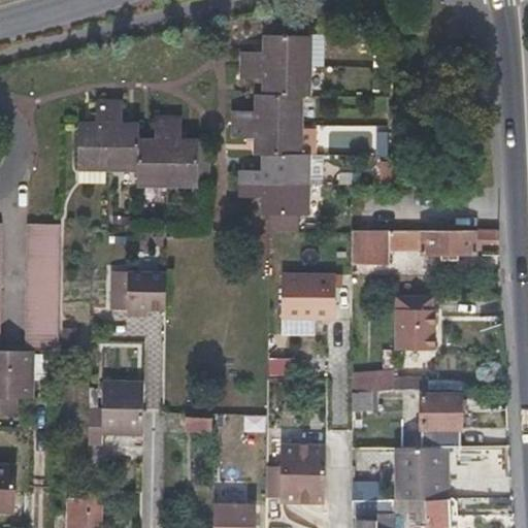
[(288,21),(292,15),(265,15),(264,26),(264,53),(242,52),(242,63),(242,78),(264,78),(263,95),(257,95),(257,110),(234,110),(234,123),(234,137),(256,138),(256,153),(263,154),(263,170),(240,170),(240,183),(240,184),(240,196),(263,197),(263,213),(267,213),(304,215),(305,186),(305,155),(296,155),(297,125),(297,96),(306,96),(307,65),(307,27),(291,27),(288,21)]
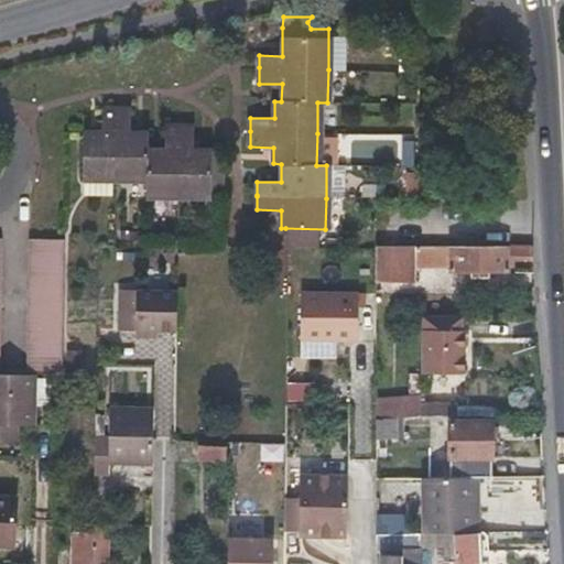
[(329,18),(312,17),(307,22),(311,29),(328,29),(329,18)]
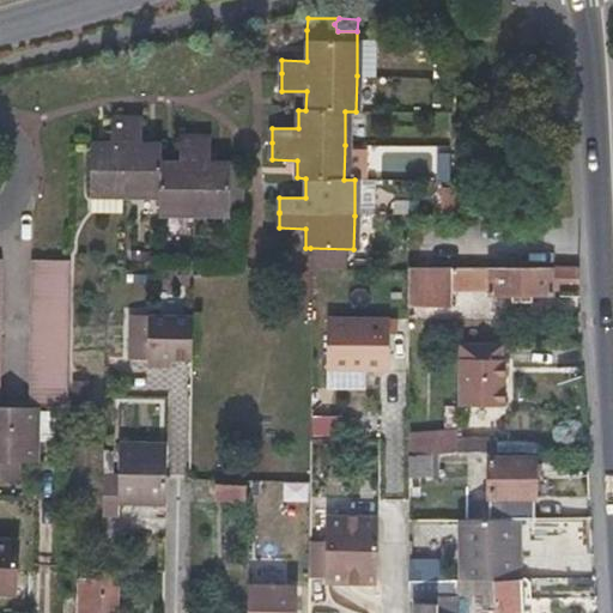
[(91,145),(91,193),(123,194),(158,195),(158,164),(158,146),(140,146),(140,121),(123,120),(110,120),(109,145),(91,145)]
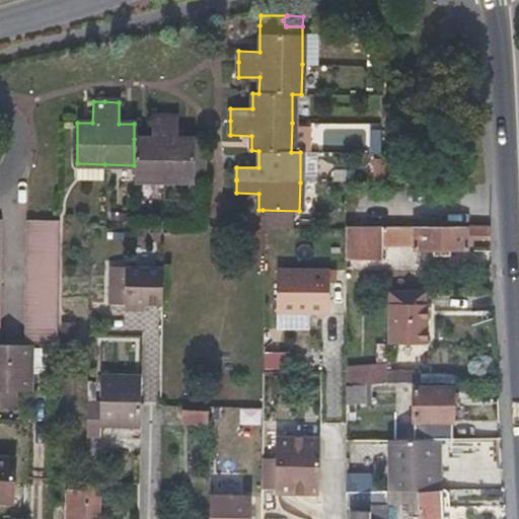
[(149,139),(134,139),(134,165),(134,181),(164,181),(194,181),(194,165),(204,164),(205,139),(177,139),(177,117),(164,117),(150,117),(149,139)]
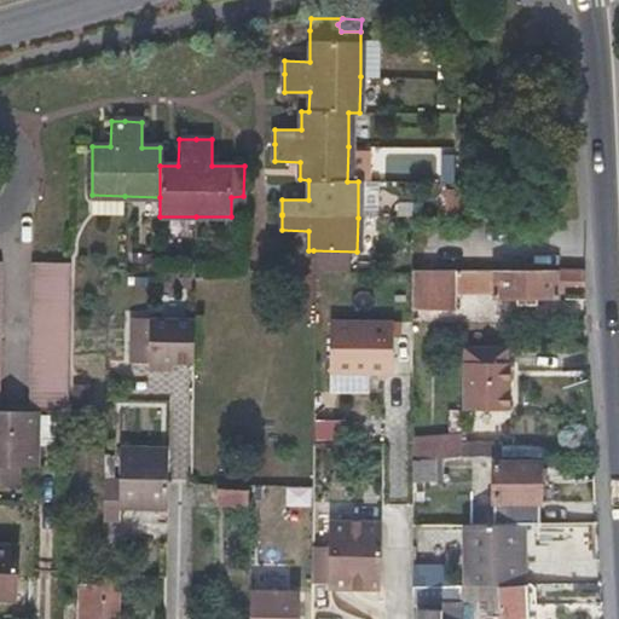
[(125,196),(92,195),(92,214),(125,215),(125,196)]
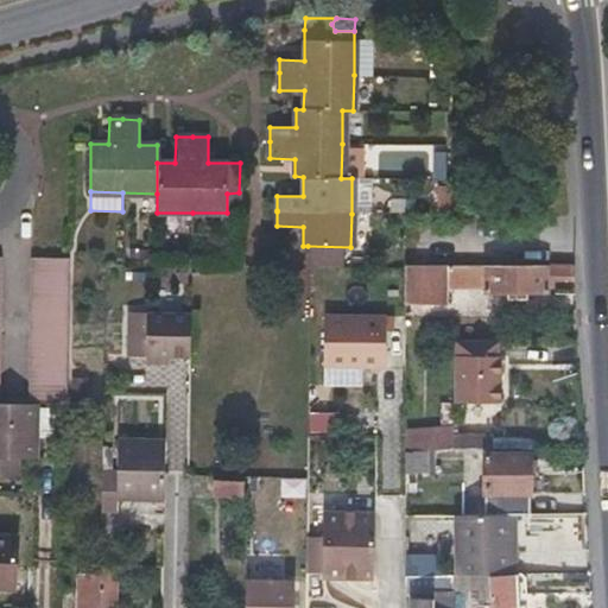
[(240,213),(239,192),(227,194),(227,213),(240,213)]
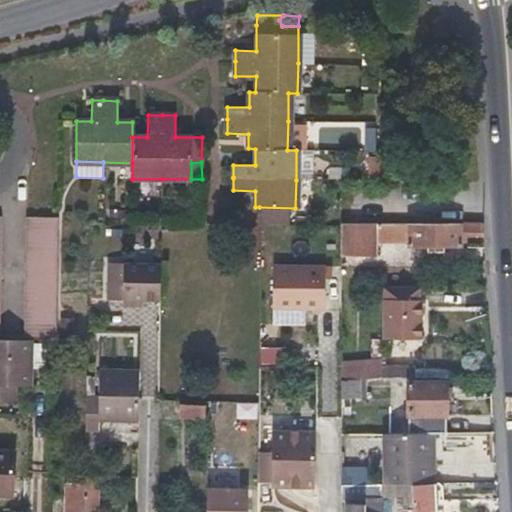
[(27,217),(23,338),(33,338),(50,338),(56,338),(57,217),(27,217)]
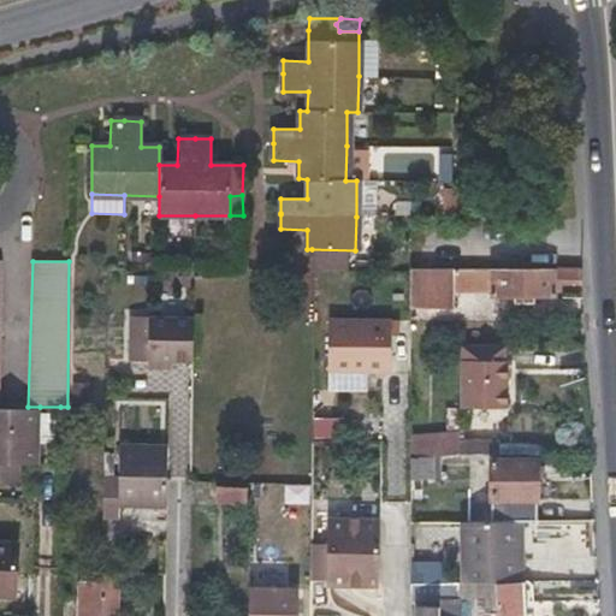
[(408,270),(408,271),(408,307),(454,306),(454,298),(509,297),(510,307),(532,307),(532,297),(554,298),(555,291),(580,290),(580,268),(549,268),(487,267),(408,270)]
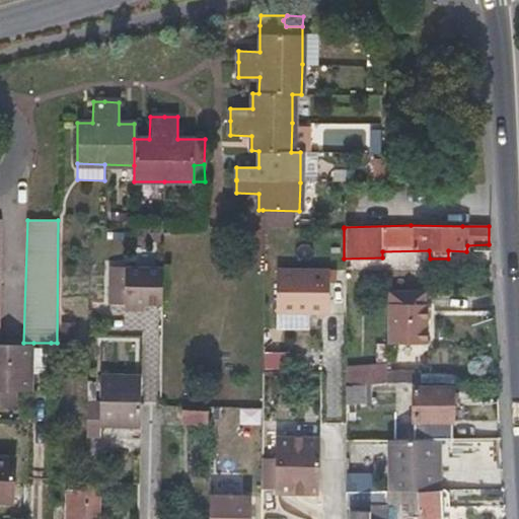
[(162,306),(163,269),(115,268),(114,304),(125,305),(143,305),(162,306)]
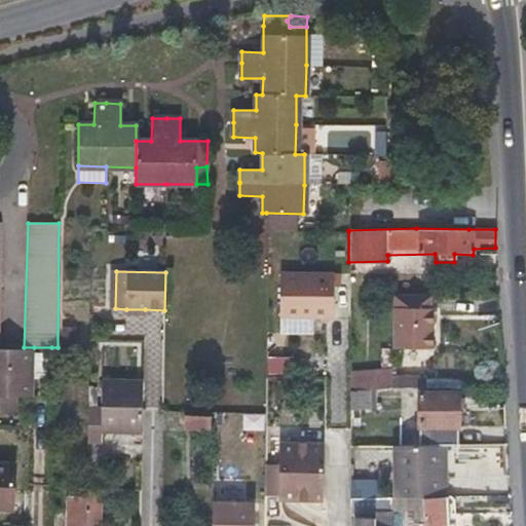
[(333,272),(279,271),(278,315),(332,316),(333,272)]
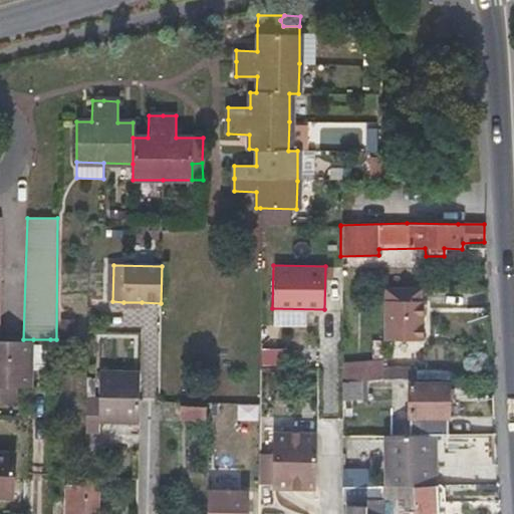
[(423,325),(423,288),(383,289),(384,326),(423,325)]
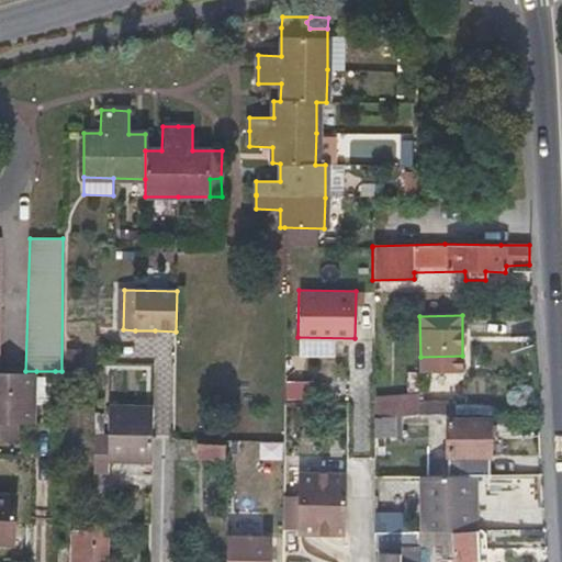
[(155,330),(135,330),(135,339),(155,340),(155,330)]
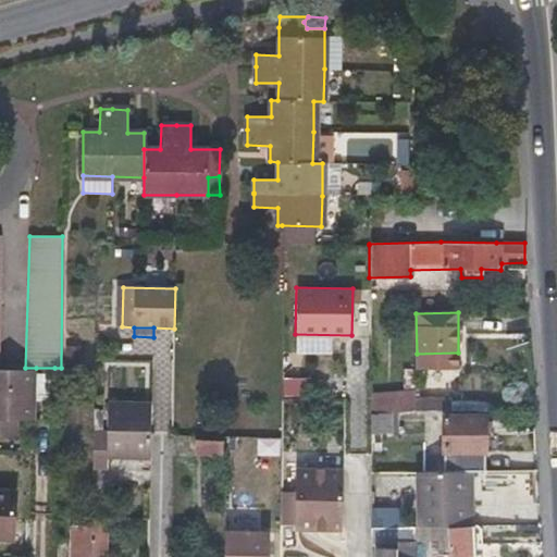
[(25,368),(0,368),(0,436),(16,437),(16,422),(35,422),(36,368),(25,368)]
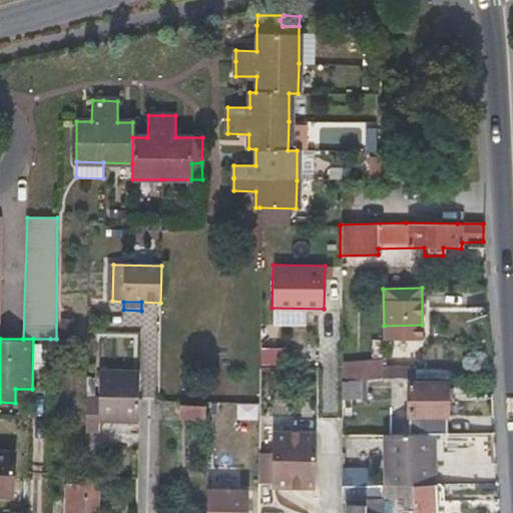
[(260,352),(259,368),(280,368),(281,352),(260,352)]
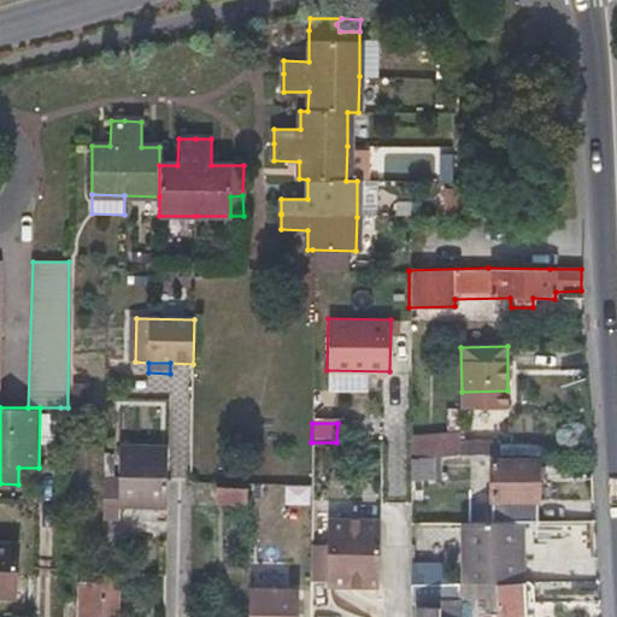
[(428,435),(409,436),(409,459),(429,459),(429,446),(428,435)]
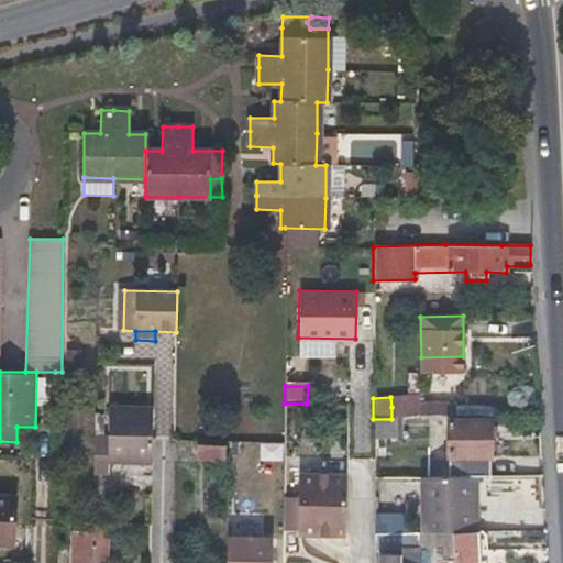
[(151,440),(151,408),(110,408),(108,462),(150,463),(151,440)]
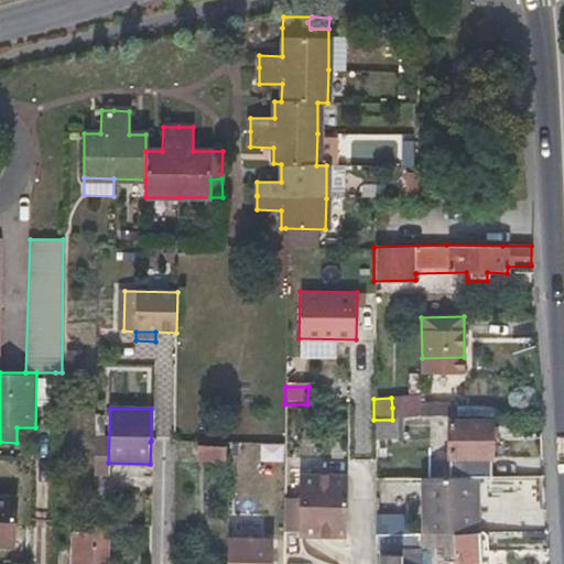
[(373,420),(373,440),(392,438),(392,420),(373,420)]
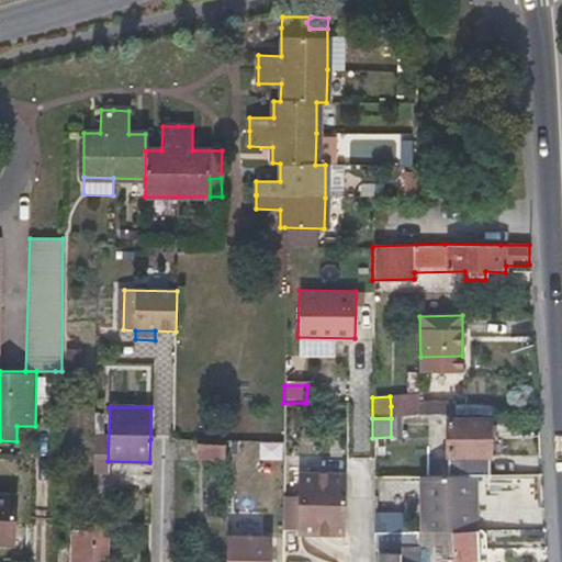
[(489,420),(448,420),(449,456),(490,457),(489,420)]
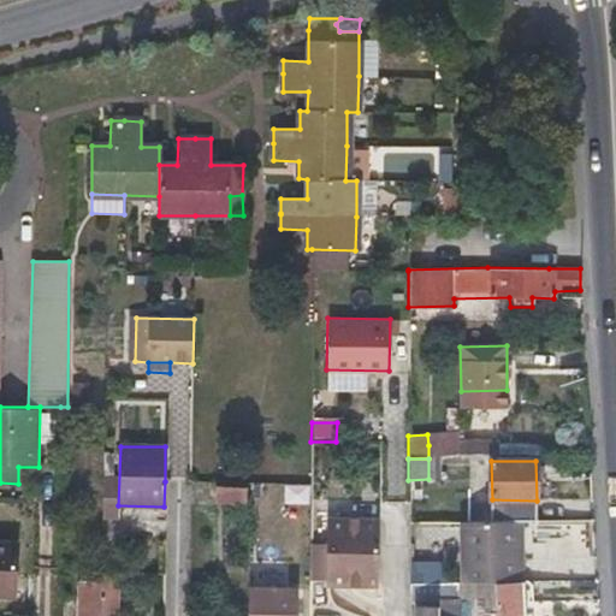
[(215,486),(215,503),(244,503),(244,487),(215,486)]
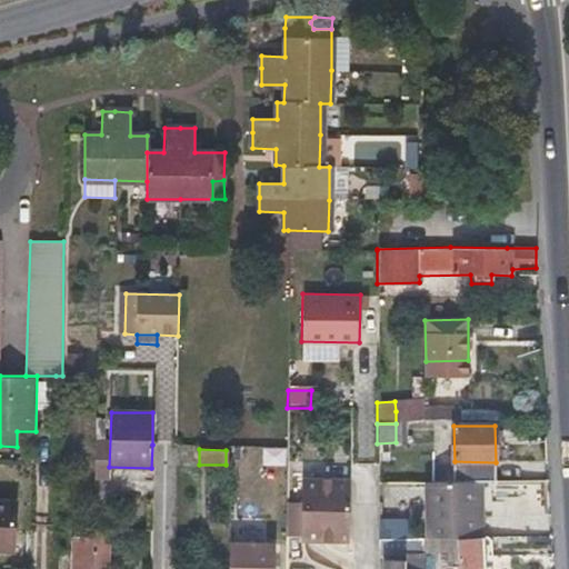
[(287,502),(286,536),(301,536),(301,541),(349,541),(350,478),(302,477),(302,502),(287,502)]
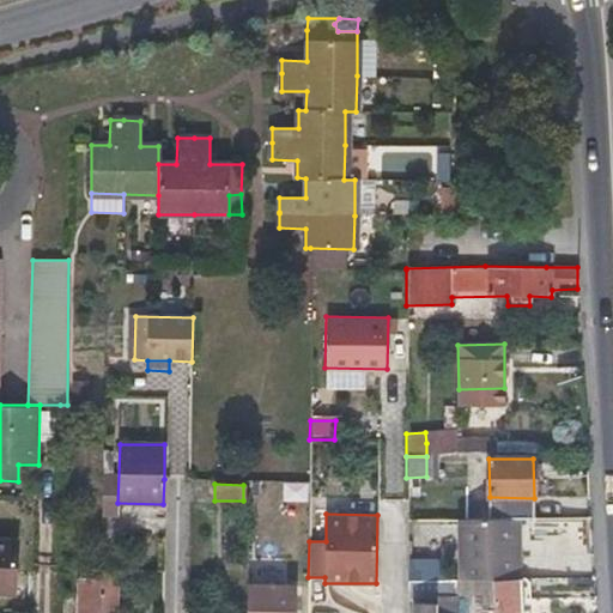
[(511,521),(457,523),(459,578),(493,578),(519,577),(519,558),(513,557),(511,521)]
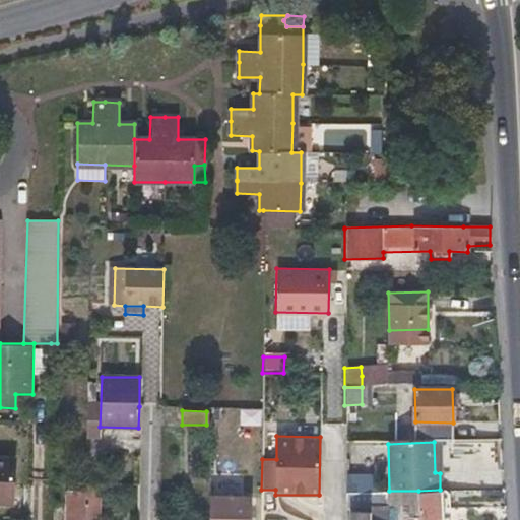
[(0,461),(0,506),(11,507),(12,462),(0,461)]
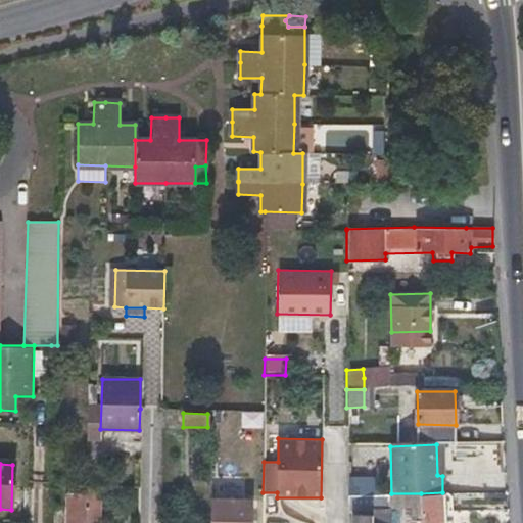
[(67,522),(86,522),(87,491),(68,491),(67,522)]
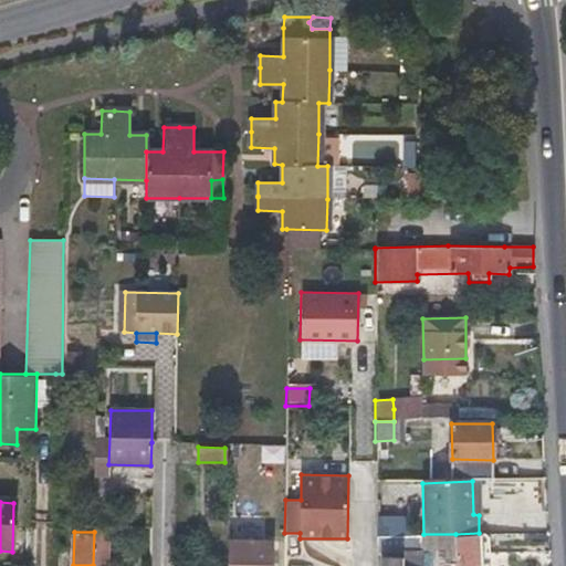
[(479,533),(456,534),(456,556),(456,565),(480,565),(480,557),(489,552),(489,537),(484,533),(479,533)]
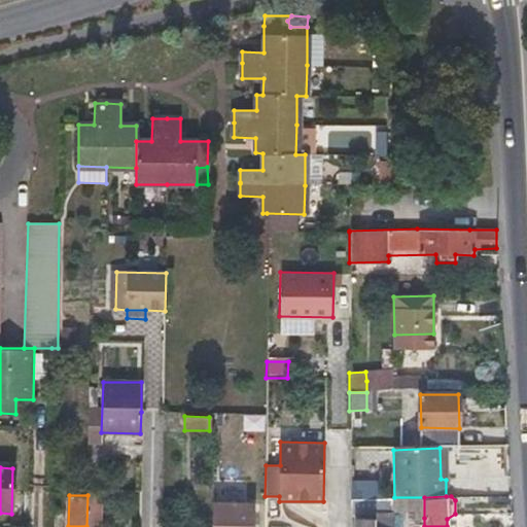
[(393,512),(393,497),(375,498),(376,513),(393,513),(393,512)]
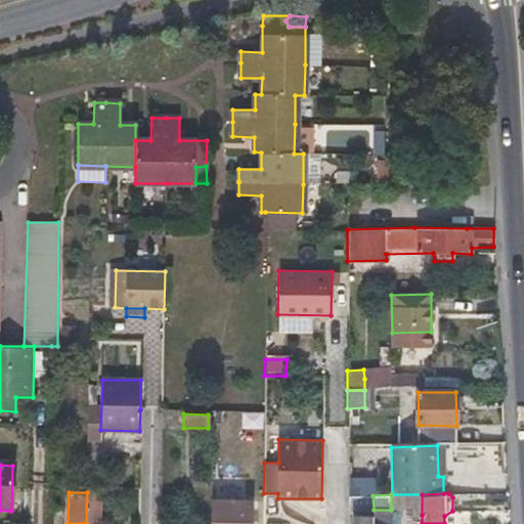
[(422,494),(392,494),(391,494),(391,509),(411,508),(412,515),(422,515),(422,494)]
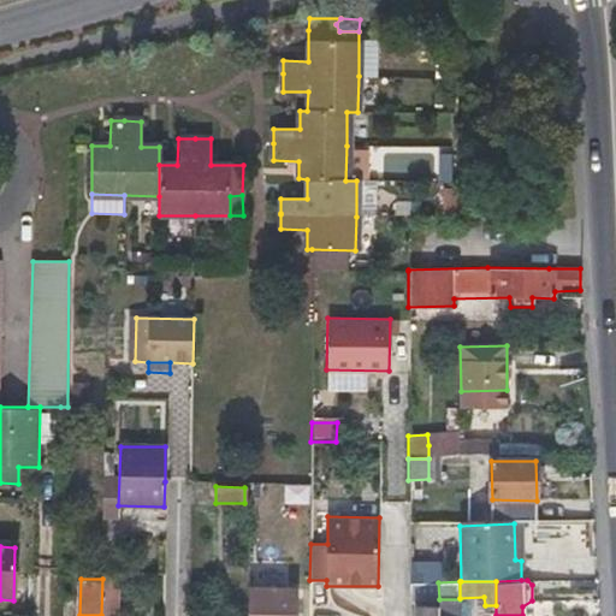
[(408,582),(408,600),(439,599),(438,582),(408,582)]
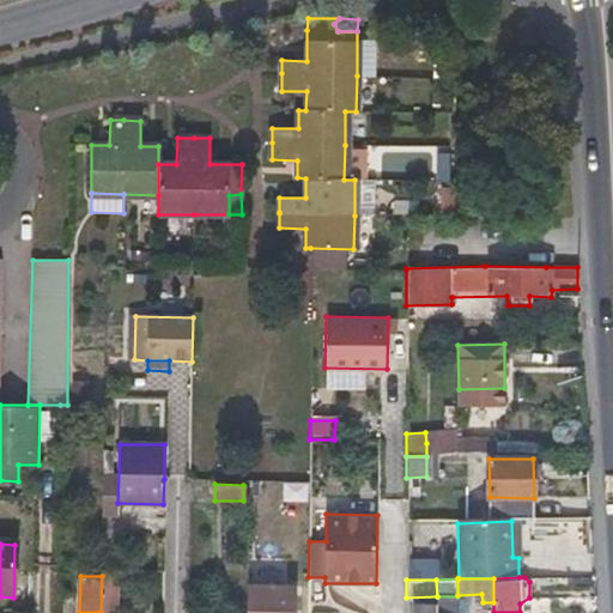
[(293,612),(293,587),(248,588),(247,612),(293,612)]
